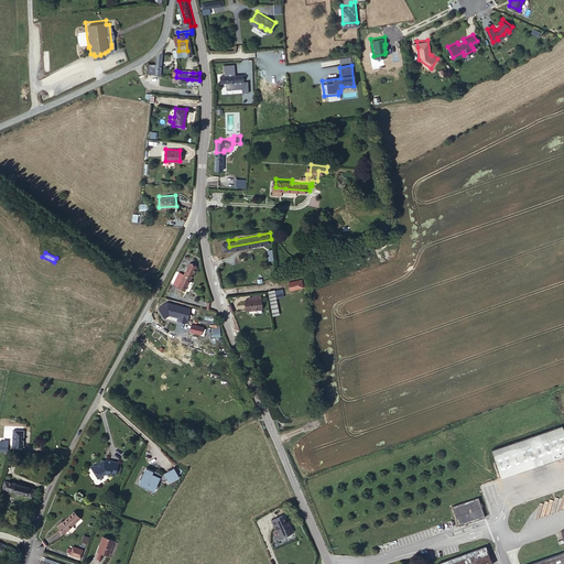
[(182,279),(188,282),(197,264),(191,260),(185,272),(182,279)]
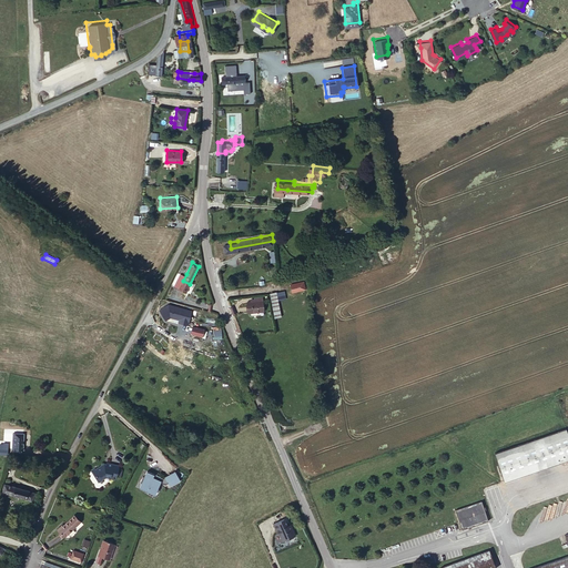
[(186,290),(190,284),(183,281),(186,274),(178,270),(172,282),(186,290)]
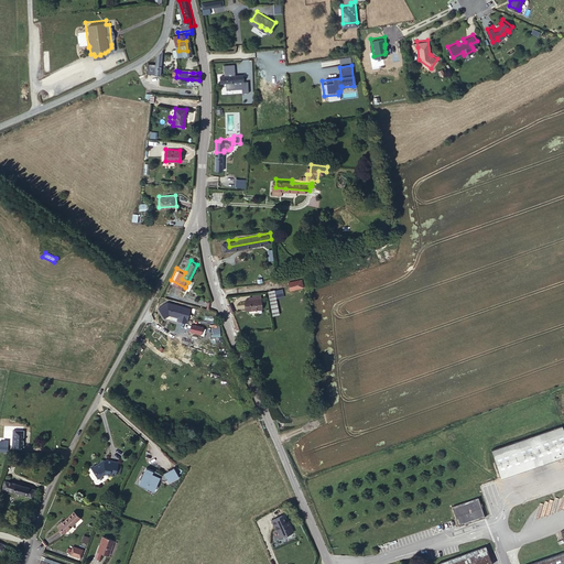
[(301,279),(291,281),(293,289),(303,285),(301,279)]
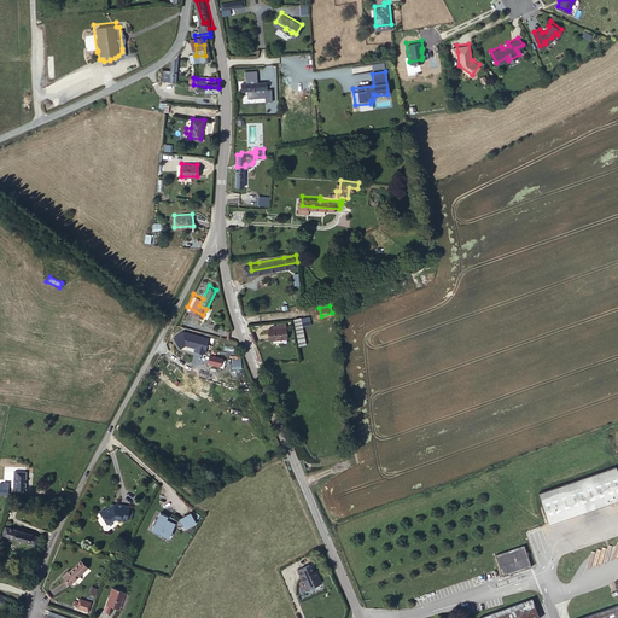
[(297,319),(303,343),(309,342),(304,316),(297,319)]
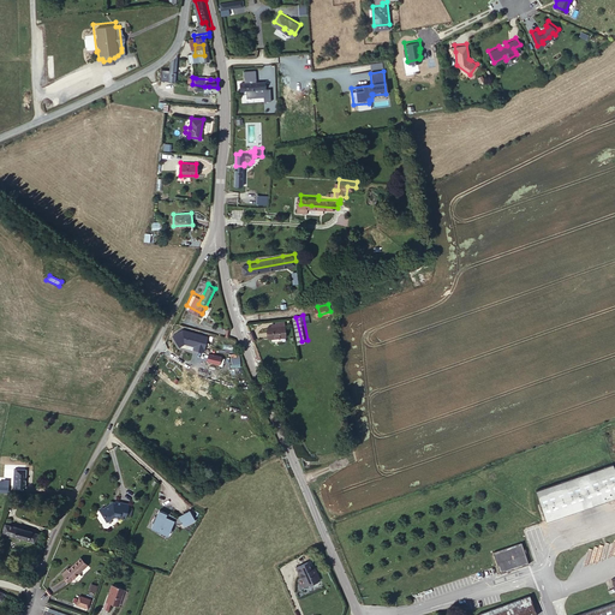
[(288,334),(287,323),(278,323),(270,323),(272,335),(288,334)]
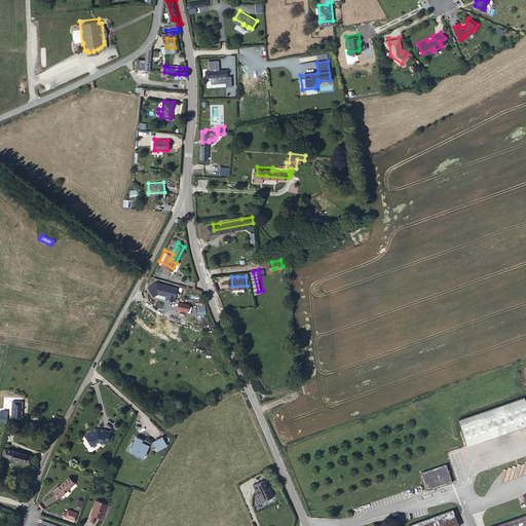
[(149,282),(142,295),(147,297),(145,300),(156,306),(160,298),(158,296),(162,288),(149,282)]
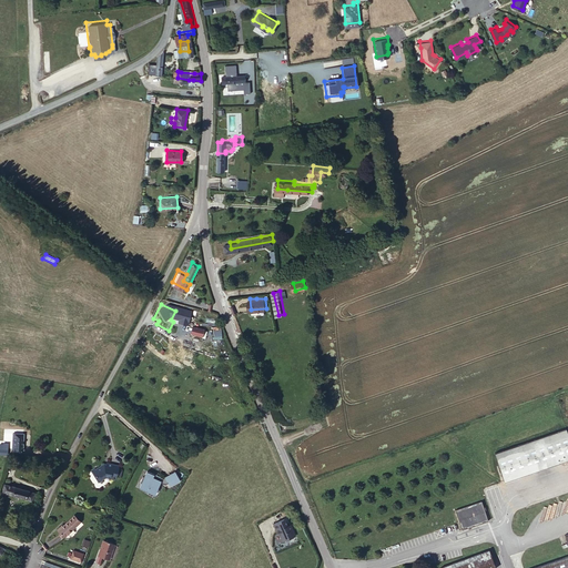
[(205,326),(194,323),(192,331),(203,333),(205,326)]
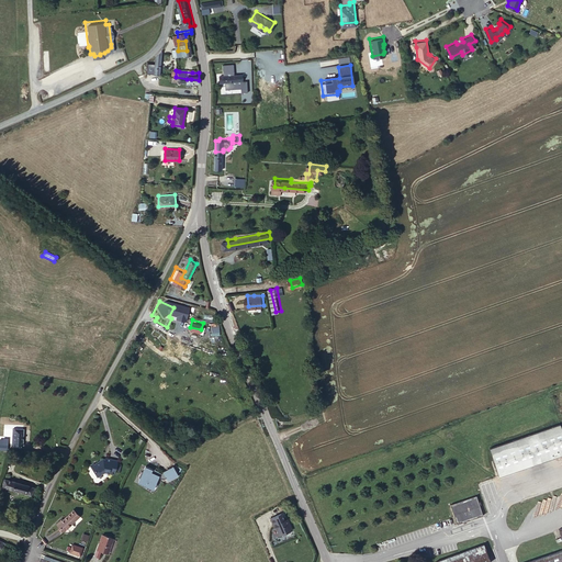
[(487,449),(497,478),(561,454),(561,436),(558,424),(487,449)]
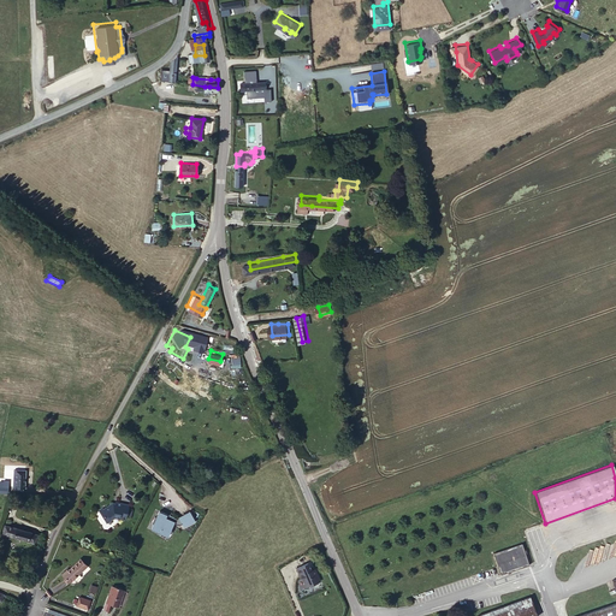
[(27,468),(17,467),(16,485),(25,486),(27,468)]
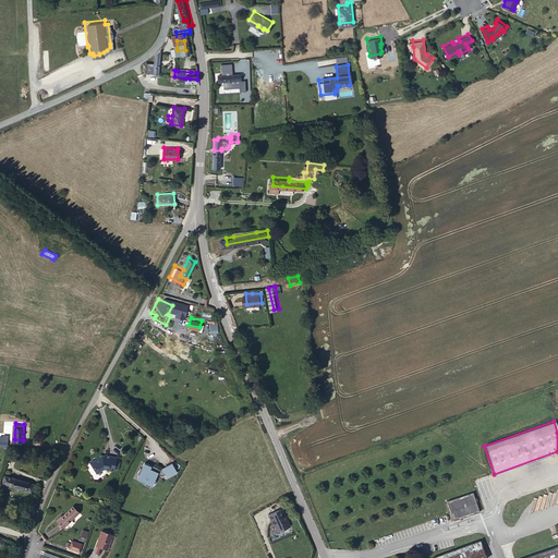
[(105,453),(94,460),(100,471),(105,468),(105,469),(108,466),(118,468),(120,455),(108,452),(108,455),(105,455),(105,453)]
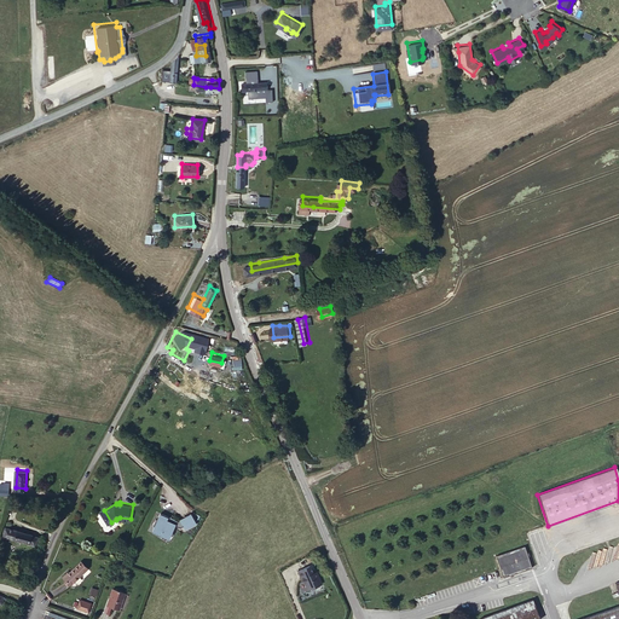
[(156,530),(163,532),(165,528),(174,533),(179,524),(185,526),(187,524),(190,527),(201,521),(195,512),(183,519),(165,512),(162,519),(160,518),(156,525),(158,525),(156,530)]
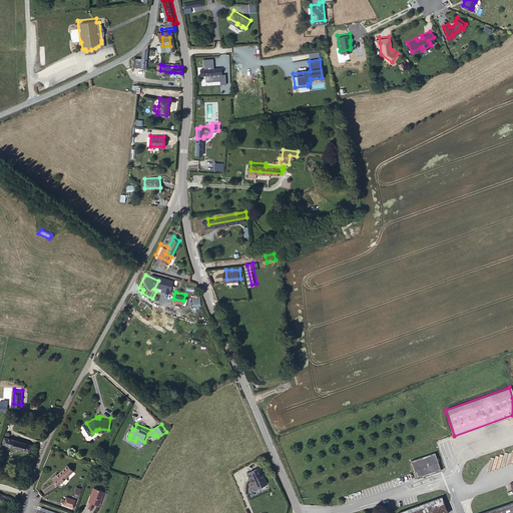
[(5,443),(34,451),(36,444),(7,435),(5,443)]
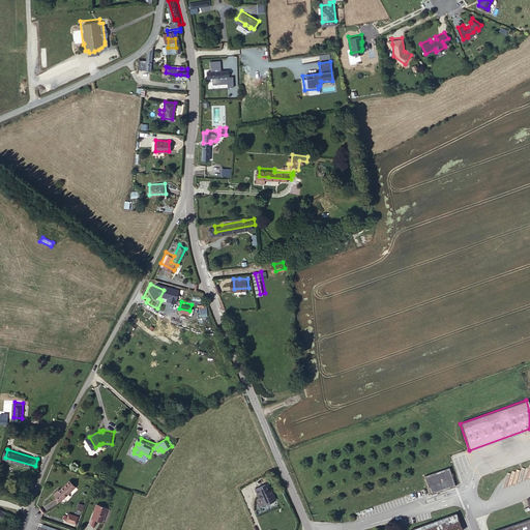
[(430,496),(453,488),(447,469),(423,477),(430,496)]
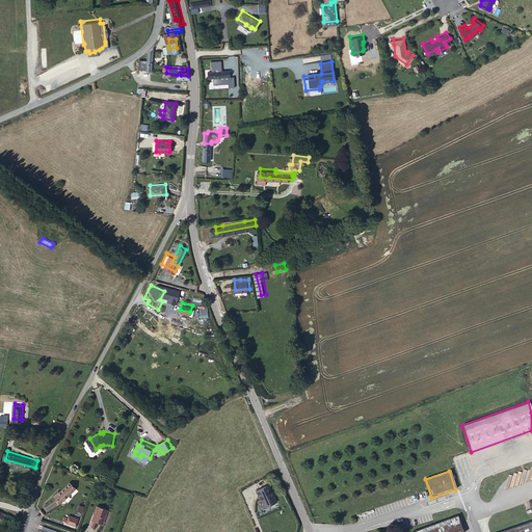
[(71,476),(56,491),(63,498),(78,483),(71,476)]
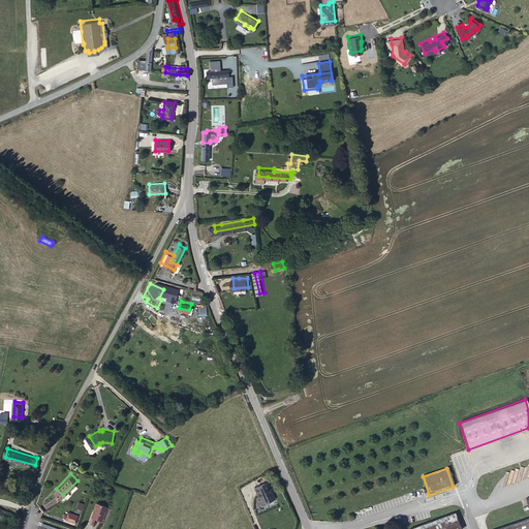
[(267,481),(257,487),(259,493),(260,493),(266,503),(277,497),(273,488),(270,489),(267,481)]
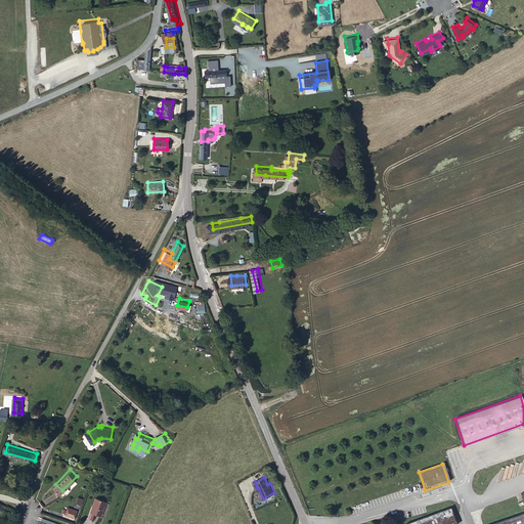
[(523,523),(523,491),(523,492),(523,495),(523,512),(491,523),(523,523)]
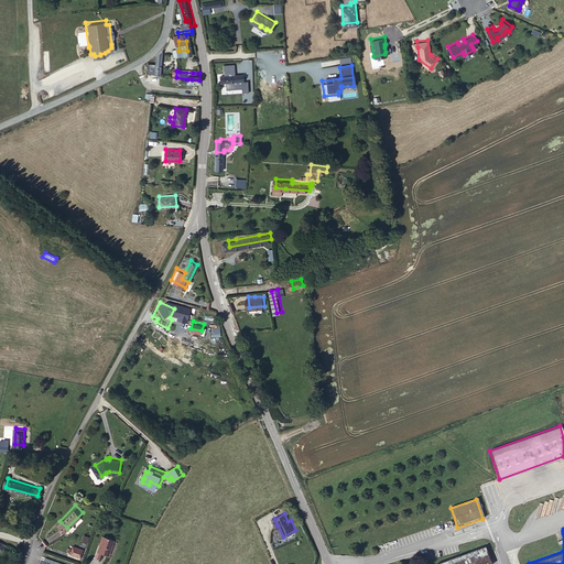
[(117,539),(107,534),(101,550),(111,553),(117,539)]
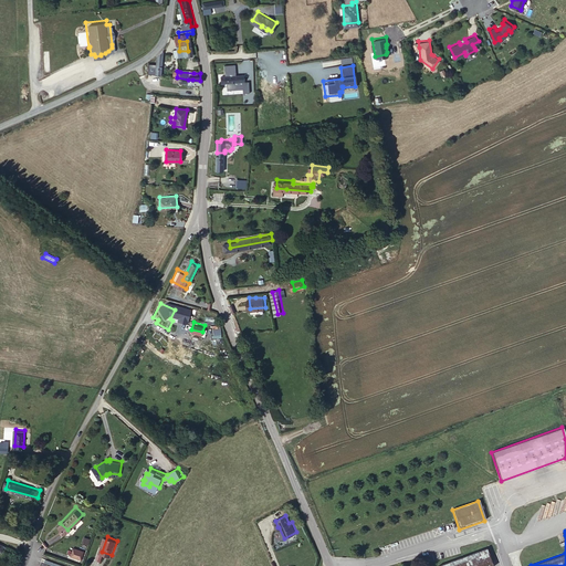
[(74,551),(84,555),(87,547),(76,543),(74,551)]
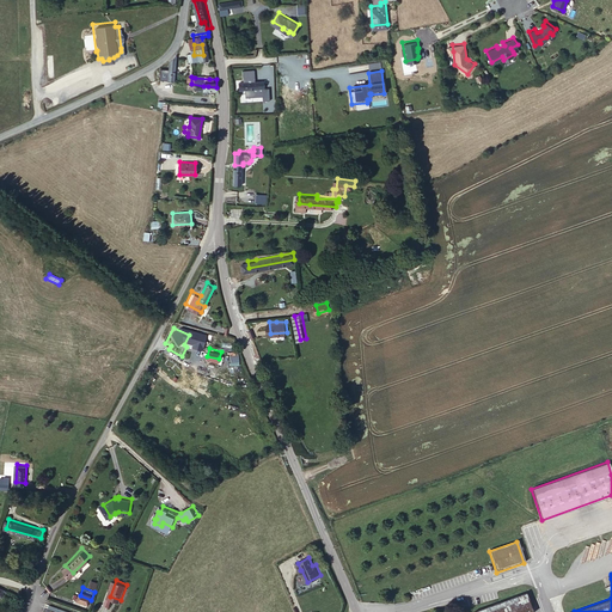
[(526,589),(532,607),(536,606),(530,588),(526,589)]
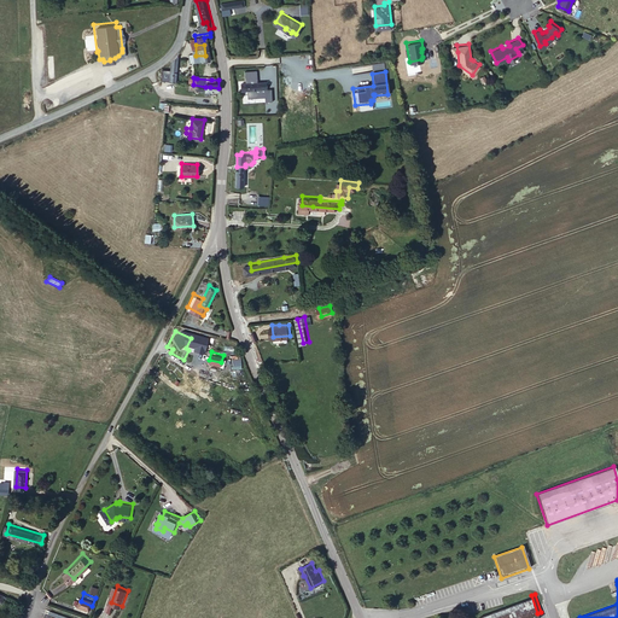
[(483,617),(522,617),(537,613),(531,595),(482,613),(483,617)]
